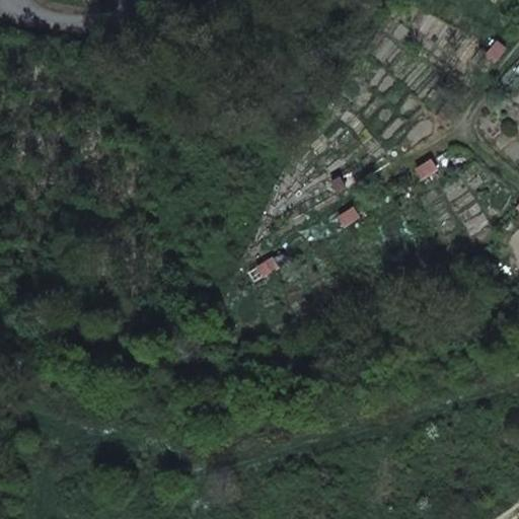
[(495,63),(506,50),(498,43),(487,57),(495,63)]
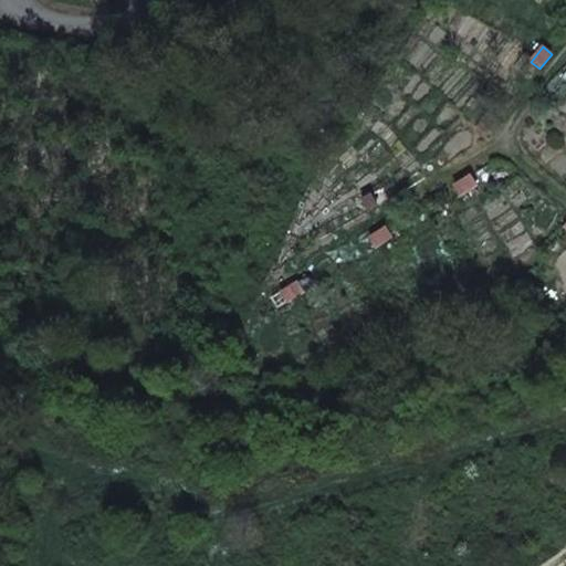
[(488,115),(474,129),(483,136),(496,122),(488,115)]
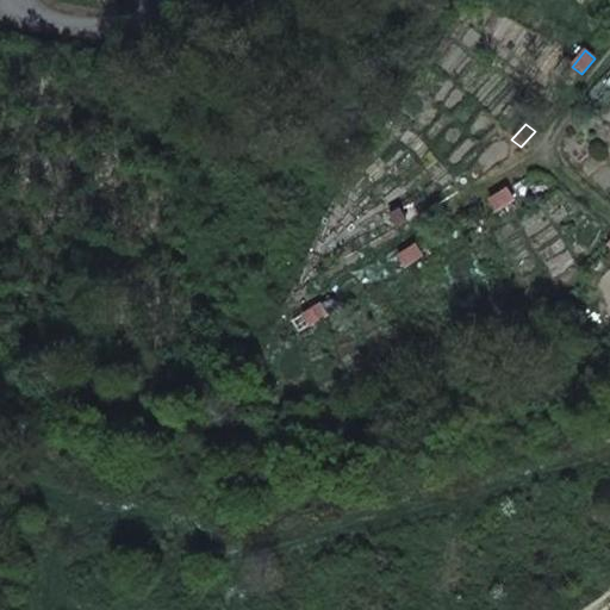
[(504,188),(485,199),(492,209),(510,198),(504,188)]
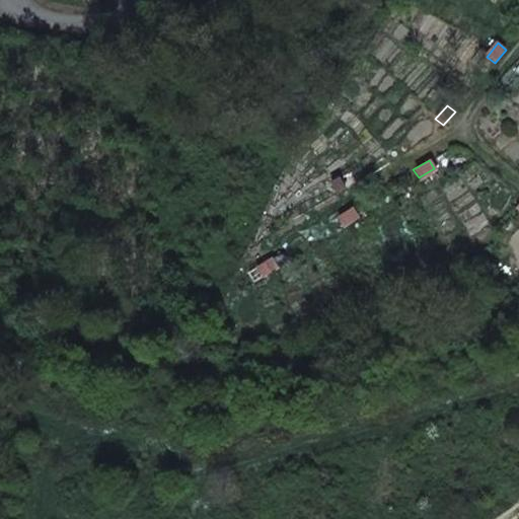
[(338,177),(322,187),(327,196),(343,187),(338,177)]
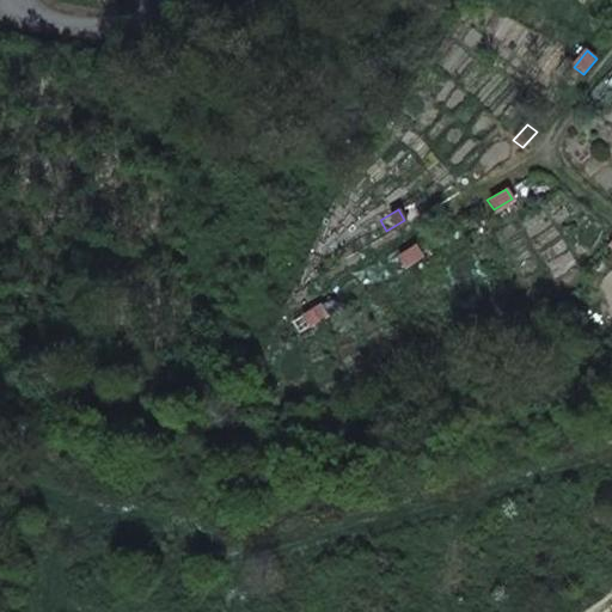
[(397,257),(403,267),(421,256),(415,246),(397,257)]
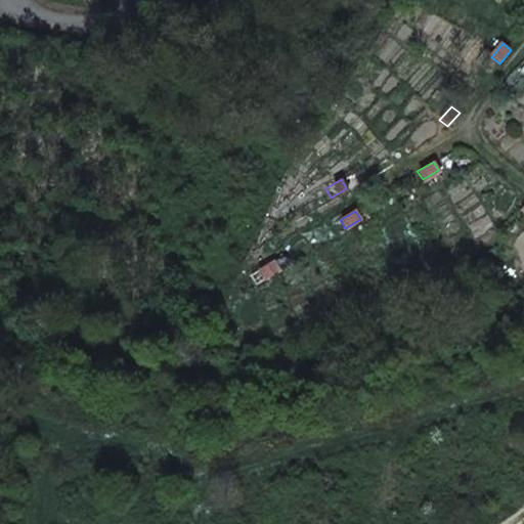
[(257,269),(263,278),(277,267),(271,259),(257,269)]
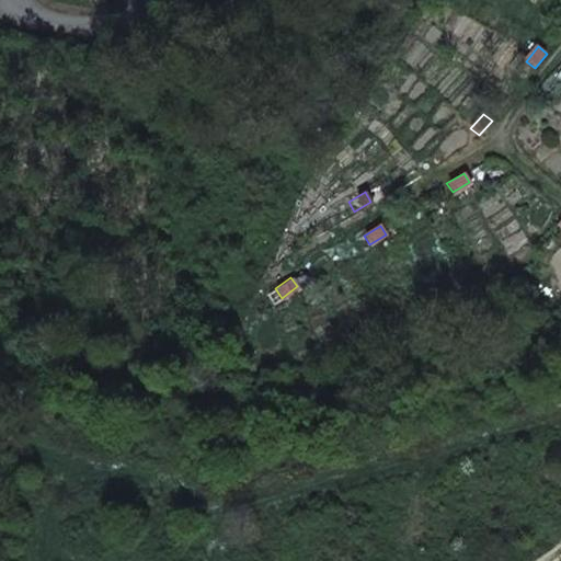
All buildings are outlined.
